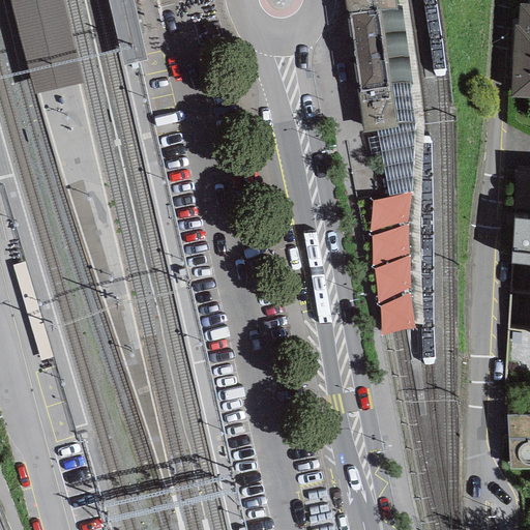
[(63,0),(12,0),(34,91),(83,80),(63,0)]
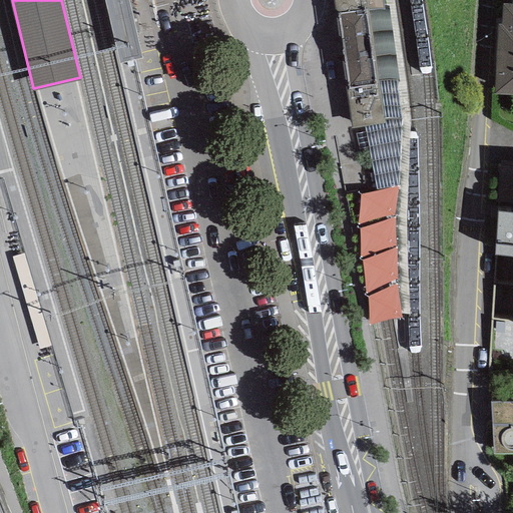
[(141,57),(128,0),(103,0),(117,62),(141,57)]
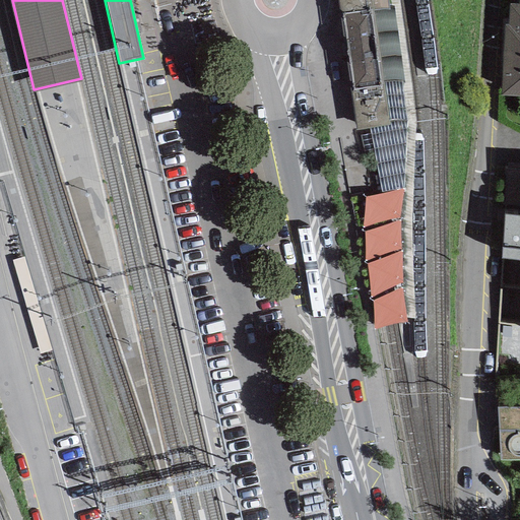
[(336,0),(339,13),(342,13),(352,90),(380,85),(380,82),(383,81),(401,80),(403,81),(396,23),(393,8),(388,9),(372,11),(371,0),(336,0)]
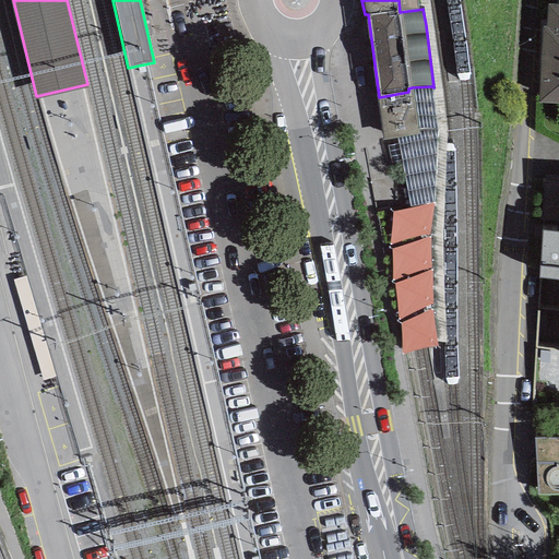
[(399,0),(400,12),(417,10),(416,0),(399,0)]
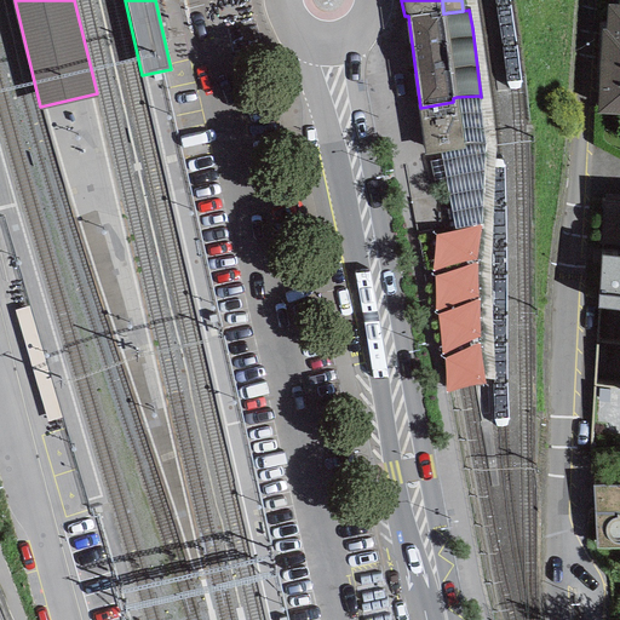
[(602,29),(597,115),(619,115),(619,0),(619,6),(608,5),(607,29),(602,29)]
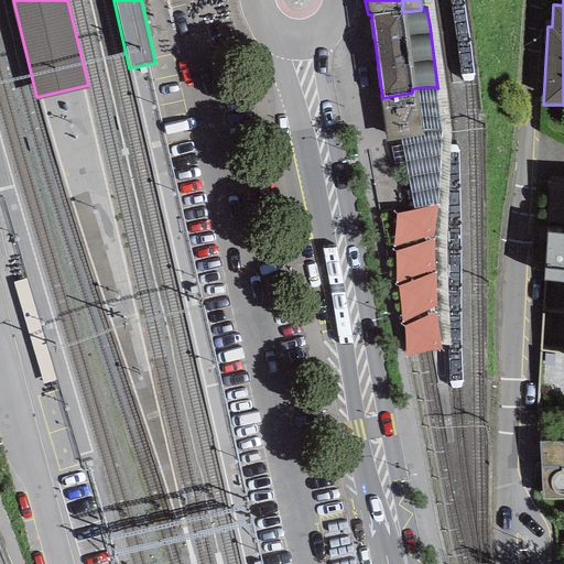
[(435,87),(415,88),(422,136),(400,139),(413,209),(436,205),(437,205),(441,130),(438,112),(435,87)]
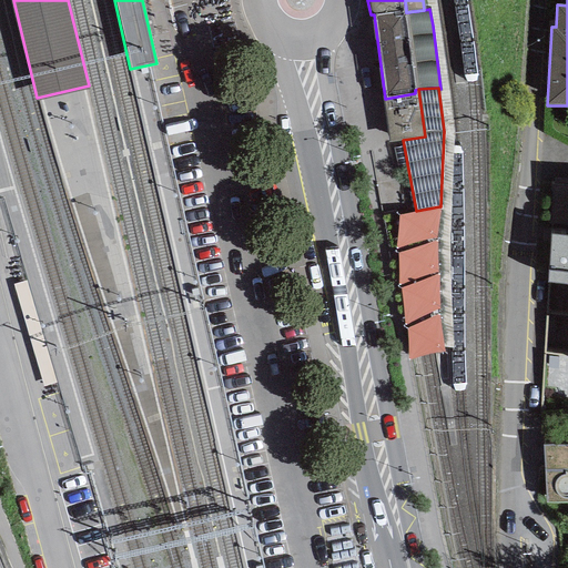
[(415,93),(385,99),(383,99),(389,142),(403,140),(425,137),(418,89),(415,90),(415,93)]
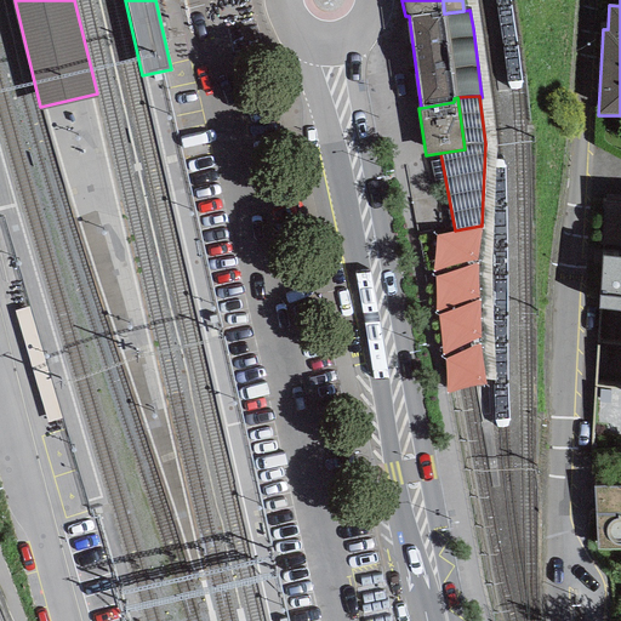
[(620,392),(620,257),(602,257),(599,309),(620,311),(620,376),(620,392)]
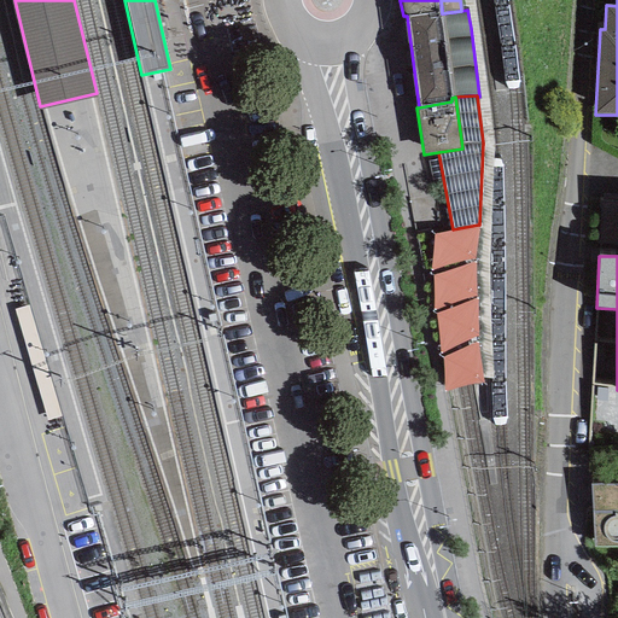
[(617,484),(590,485),(594,548),(617,547),(617,484)]
